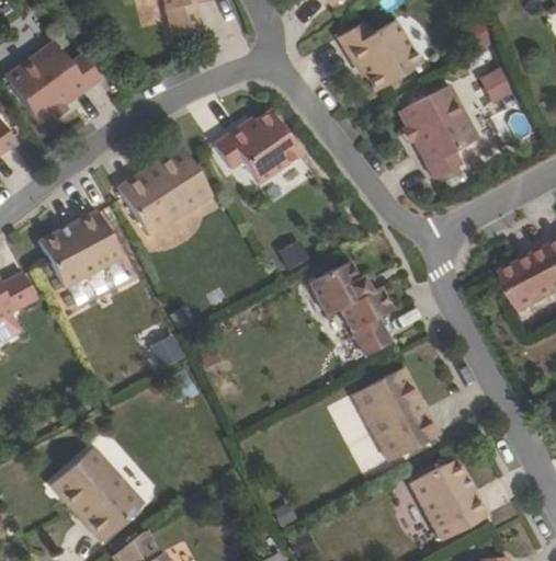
[(166,0),(177,36),(204,29),(197,1),(202,0),(166,0)]
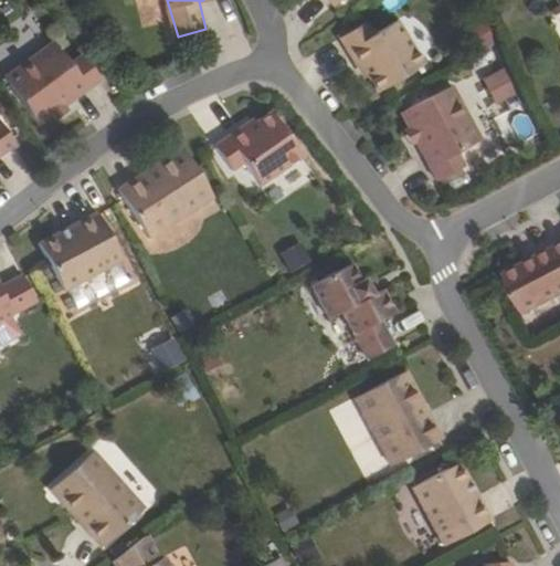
[(368,22),(342,38),(359,65),(363,63),(380,92),(426,64),(400,20),(376,34),(368,22)]
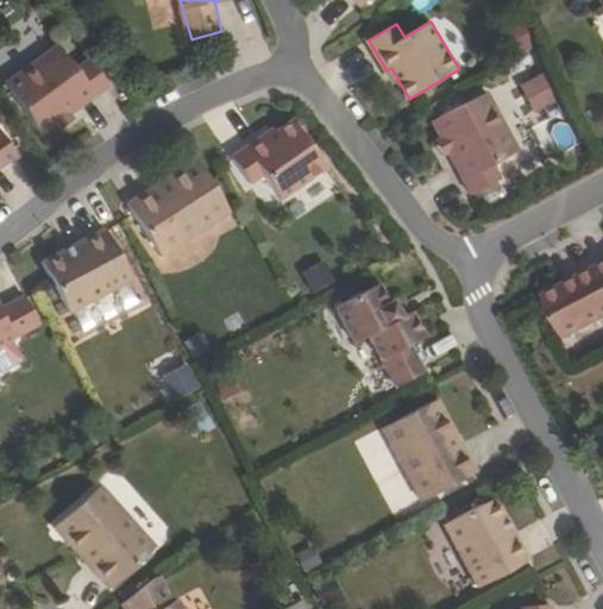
[(62,45),(7,83),(43,133),(112,85),(92,58),(79,68),(62,45)]
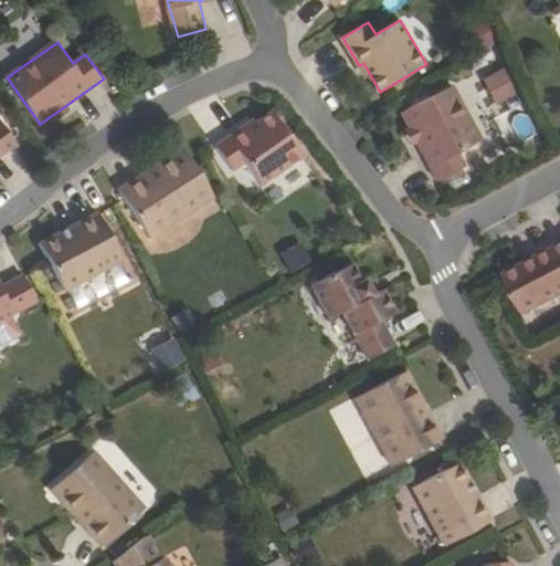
[(476,76),(487,104),(511,95),(500,66),(476,76)]
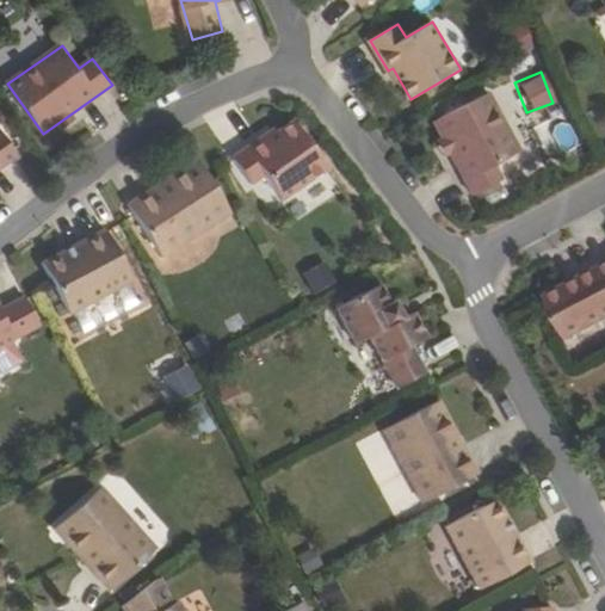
[(492,91),(437,119),(475,193),(505,178),(497,164),(523,149),(492,91)]
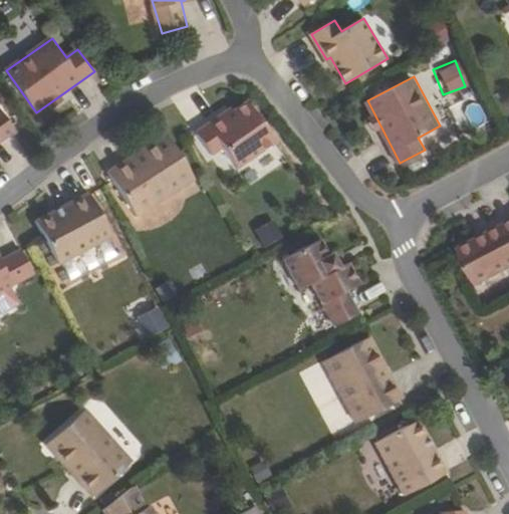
[(198,132),(213,154),(225,146),(238,167),(277,141),(249,100),(225,116),(223,114),(198,132)]
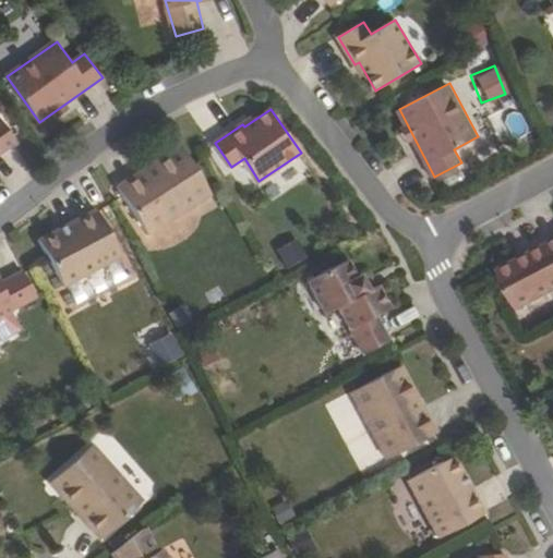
[(0,154),(17,143),(1,118),(0,119),(0,154)]
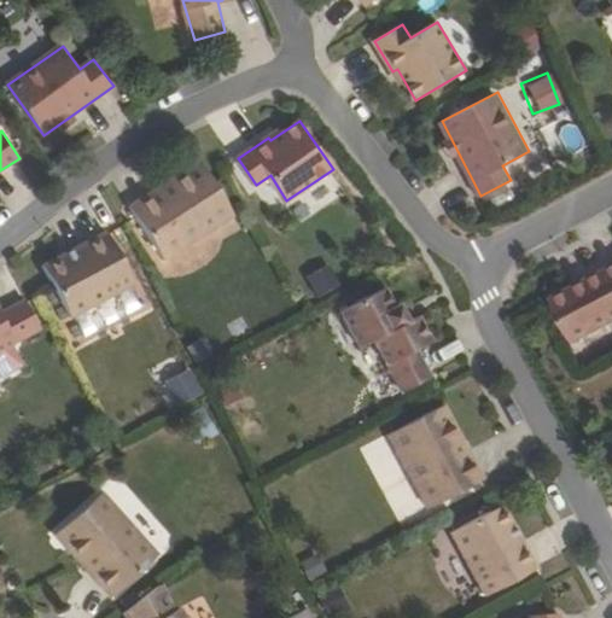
[(165,260),(237,215),(203,162),(132,207),(165,260)]
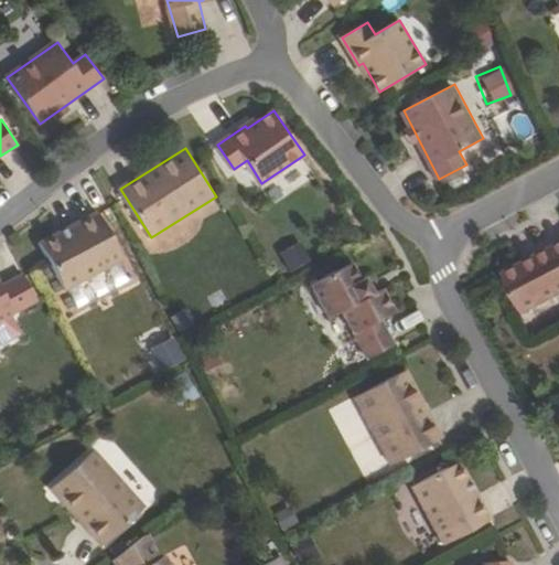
[(125,258),(100,211),(41,242),(66,289),(125,258)]
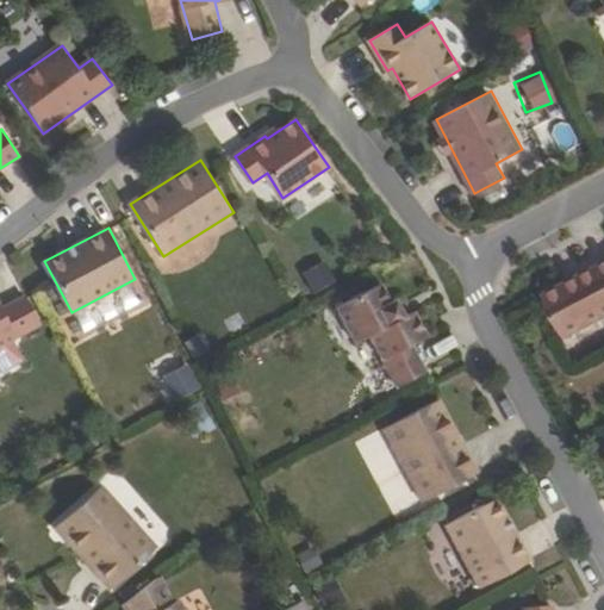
[(302,297),(325,285),(315,262),(291,273),(302,297)]
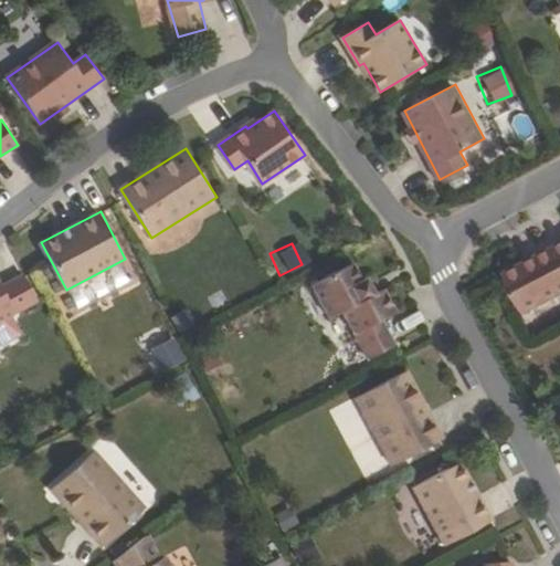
[(559,244),(509,271),(530,311),(559,294),(559,244)]
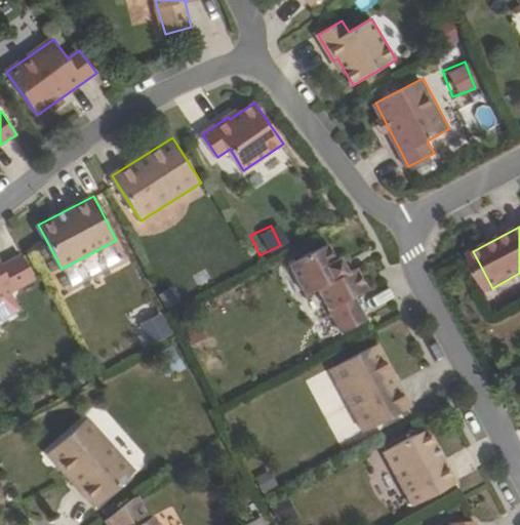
[(329,245),(291,265),(308,296),(320,290),(343,333),(367,321),(355,297),(368,291),(357,270),(348,274),(341,259),(337,261),(329,245)]
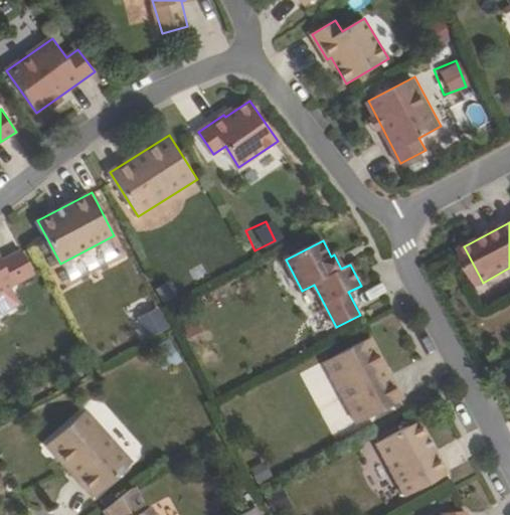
[(0,294),(32,277),(20,252),(0,264),(0,294)]
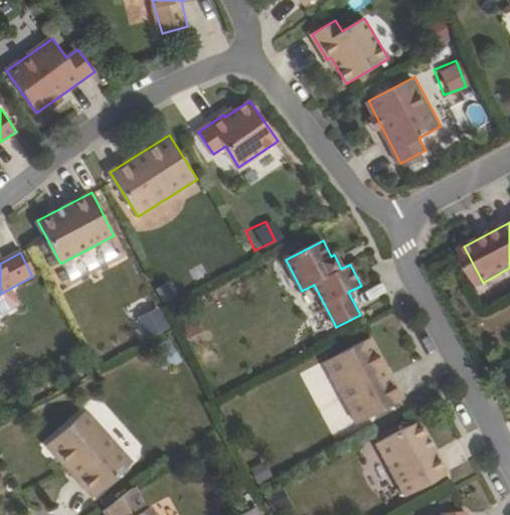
[(372,337),(325,361),(358,423),(404,399),(372,337)]
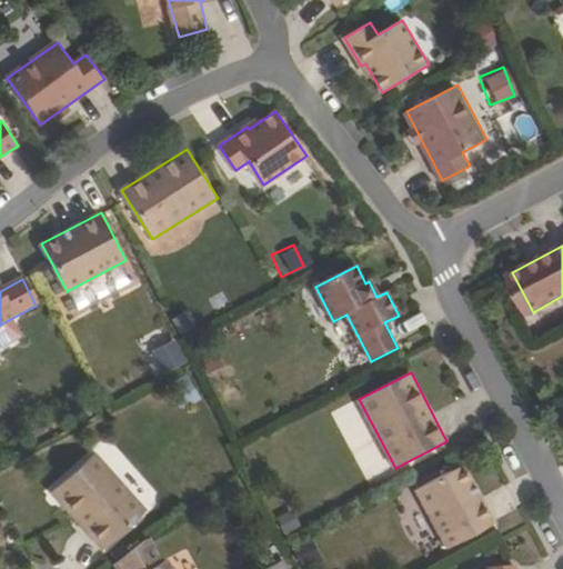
[(96,451),(52,489),(104,548),(148,509),(96,451)]
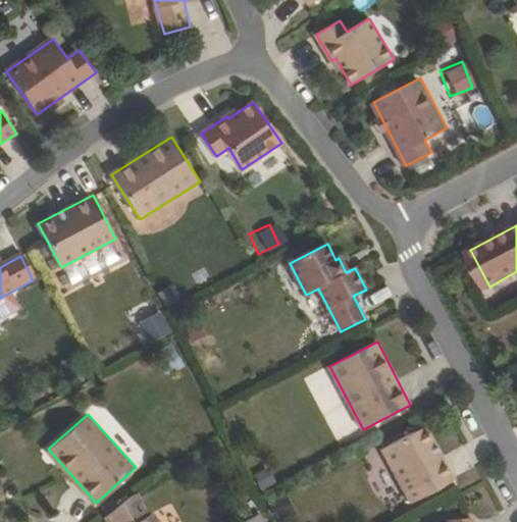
[(426,427),(382,450),(412,504),(455,481),(426,427)]
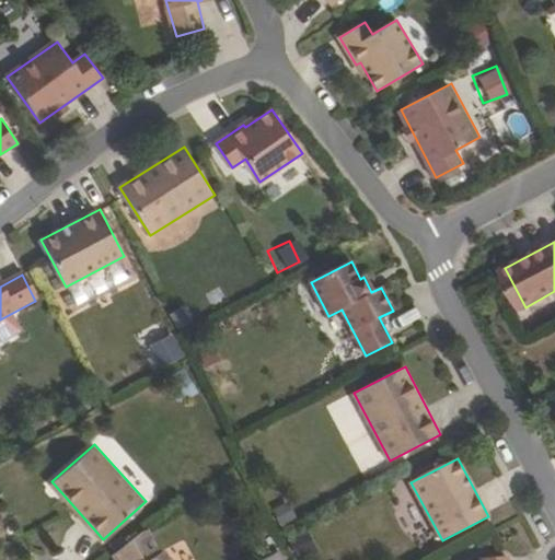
[(172,559),(166,550),(147,559),(172,559)]
